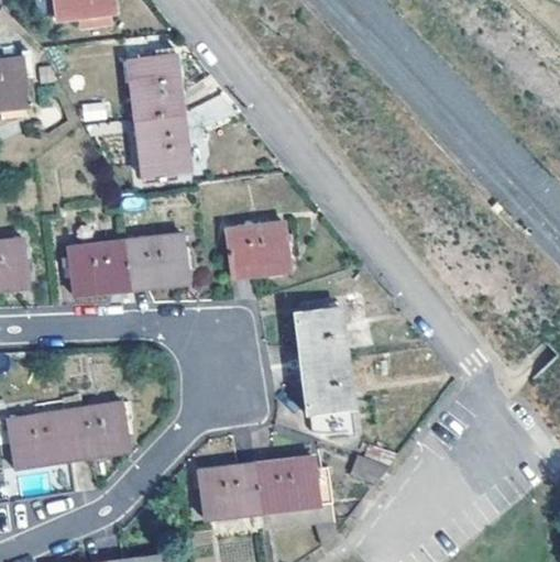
[(78,14),(109,11),(112,10),(110,0),(53,0),(55,17),(78,14)]
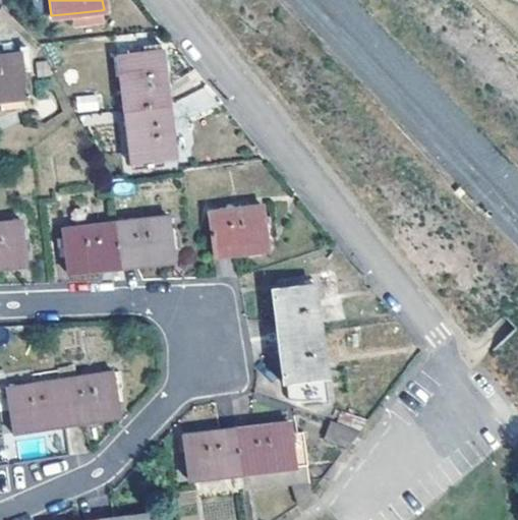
[(102,25),(101,10),(72,13),(74,27),(102,25)]
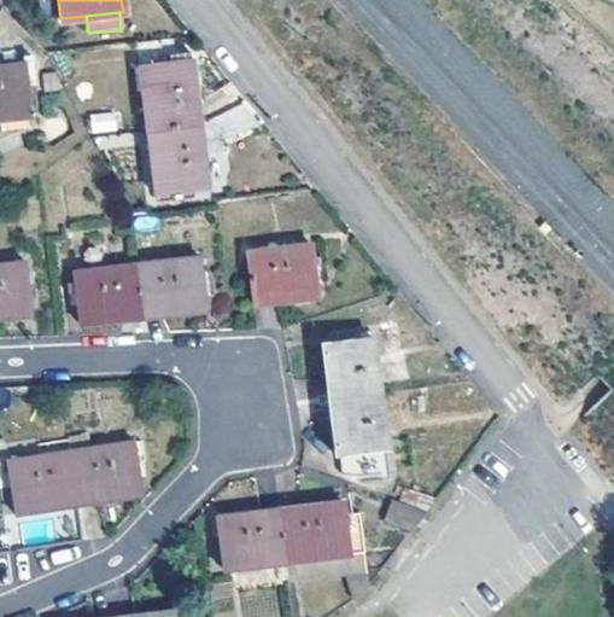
[(142,91),(147,127),(198,121),(191,59),(191,51),(169,53),(170,62),(140,64),(134,65),(136,92),(142,91)]
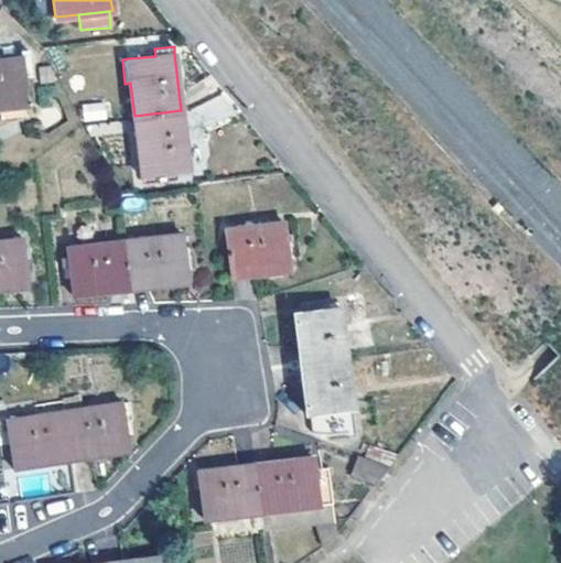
[(19,56),(0,57),(0,107),(23,105),(19,56)]
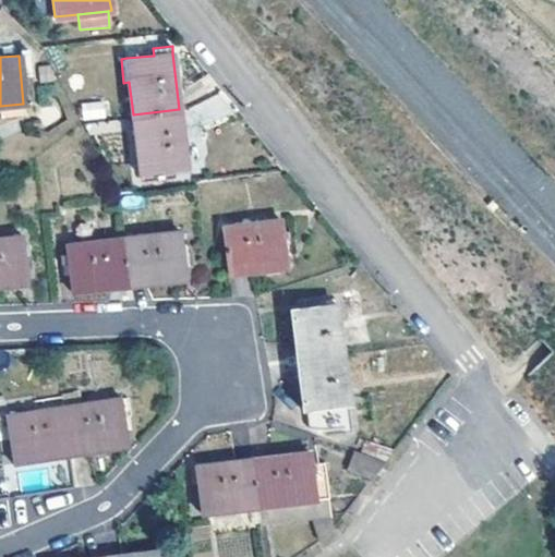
[(79,104),(81,119),(101,116),(99,100),(79,104)]
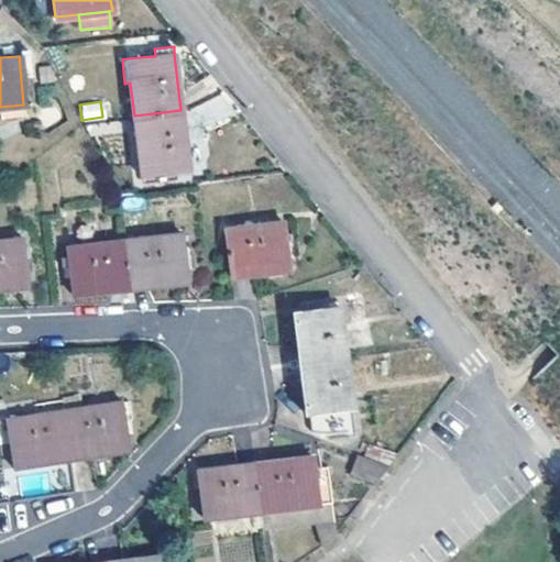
[(187,166),(180,110),(134,116),(140,172),(187,166)]
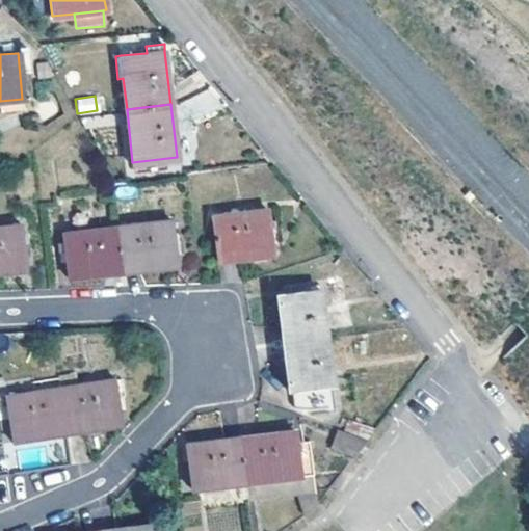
[(266,208),(212,214),(216,259),(271,253),(266,208)]
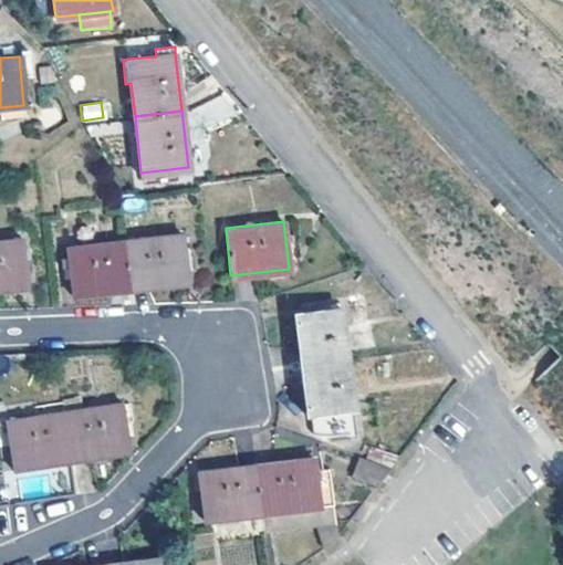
[(180,234),(124,240),(129,288),(185,281),(180,234)]
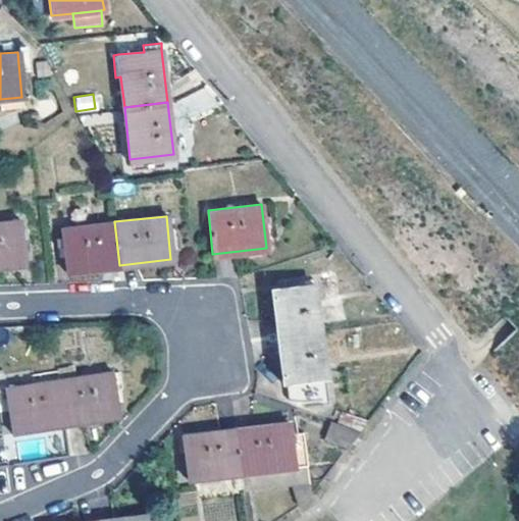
[(18,219),(0,221),(0,265),(23,263),(18,219)]
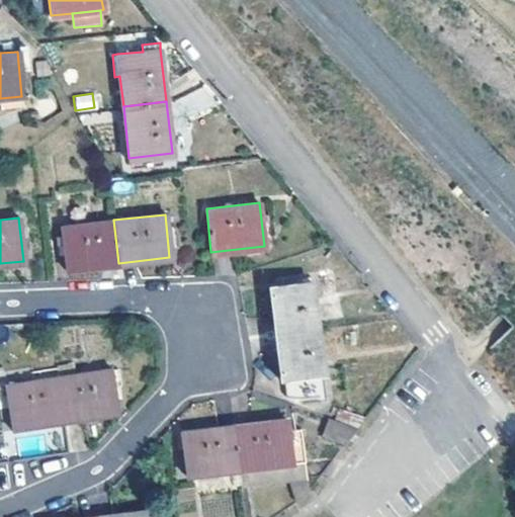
[(67,270),(118,263),(113,220),(61,226),(67,270)]
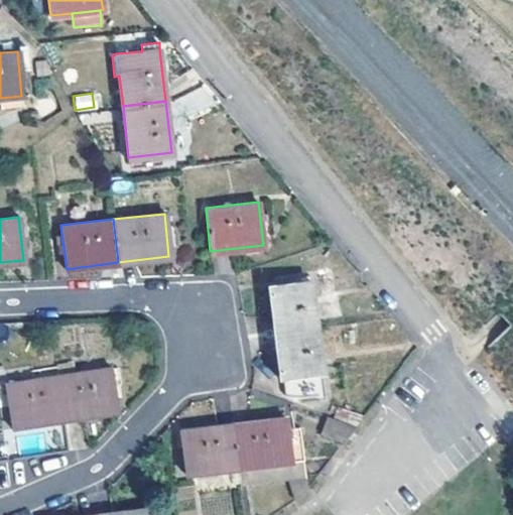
[(268,286),(273,332),(314,326),(309,281),(268,286)]
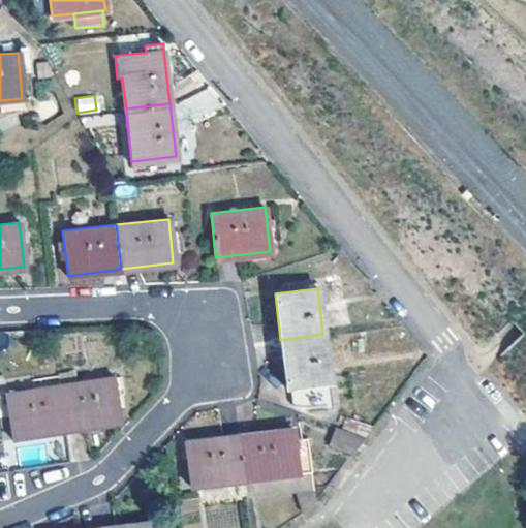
[(322,334),(328,378),(345,375),(346,355),(344,341),(350,340),(349,331),(322,334)]
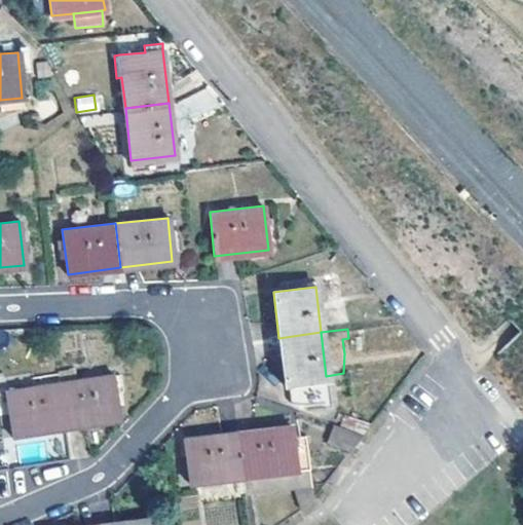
[(326,376),(321,332),(278,338),(285,383),(326,378),(326,376)]
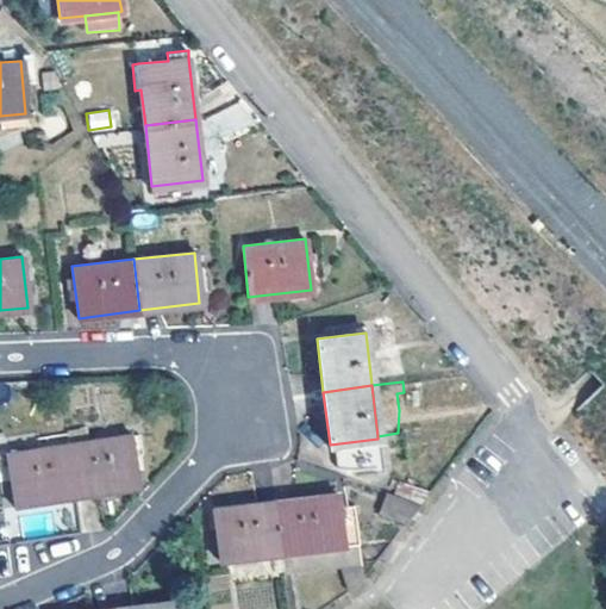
[(127,434),(68,442),(75,495),(136,485),(127,434)]
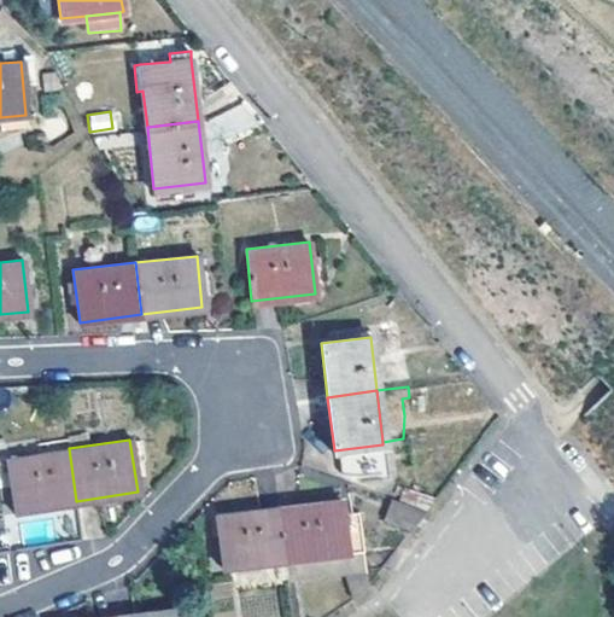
[(13,511),(76,501),(69,448),(5,458),(13,511)]
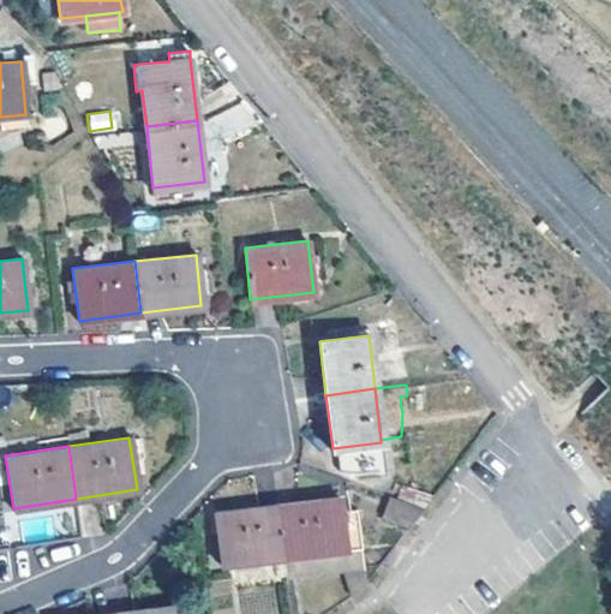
[(400,484),(394,498),(420,507),(431,495),(400,484)]
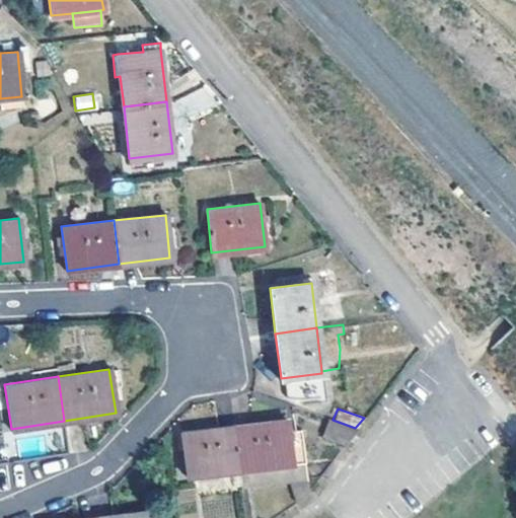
[(333,420),(327,418),(321,435),(344,443),(355,428),(333,420)]
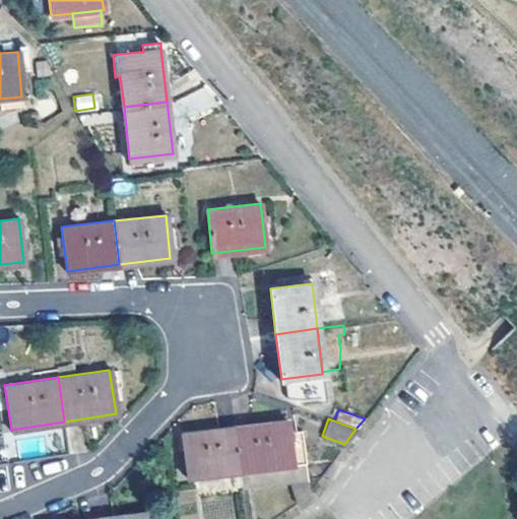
[(288,481),(296,502),(300,499),(307,492),(300,430),(287,431),(286,420),(233,427),(239,470),(241,487),(288,481)]
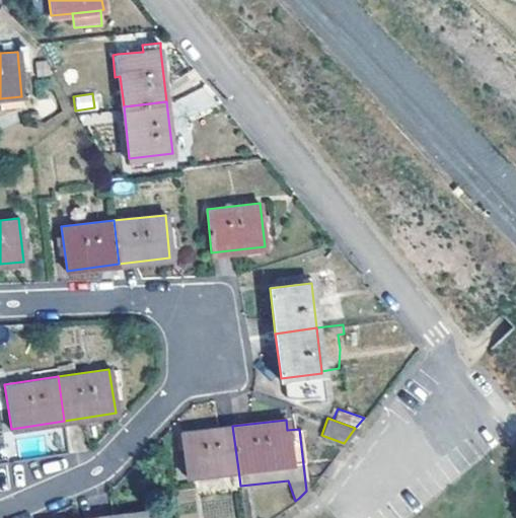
[(187,475),(238,469),(232,426),(180,432),(187,475)]
